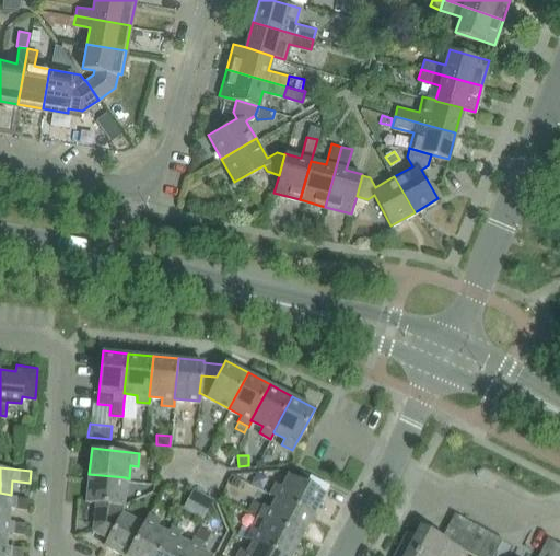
[(301,468),(296,477),(305,483),(311,474),(301,468)]
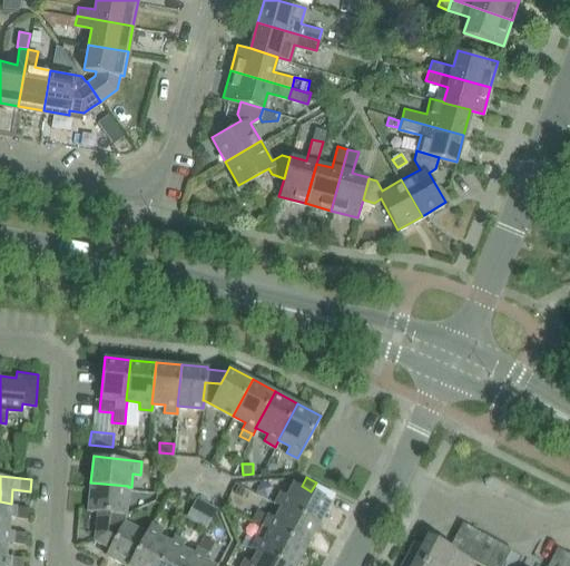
[(274,501),(281,505),(317,524),(330,501),(311,491),(302,486),(293,481),(287,494),(279,490),(274,501)]
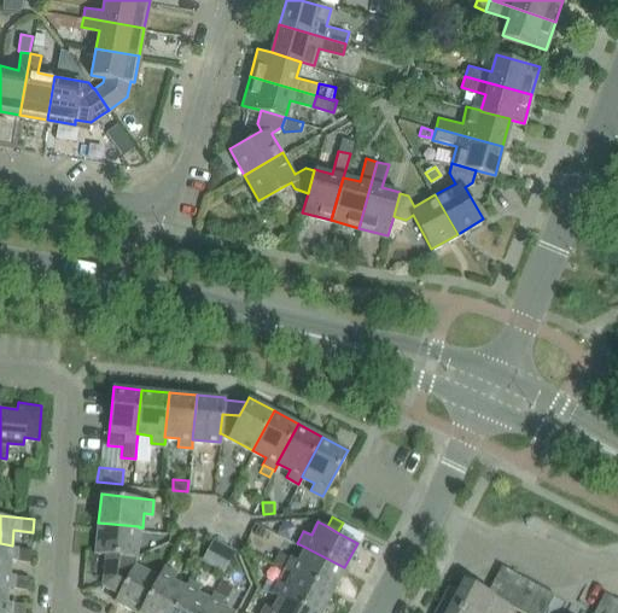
[(139,526),(98,523),(95,550),(106,552),(103,583),(116,574),(118,553),(136,554),(139,527),(139,526)]
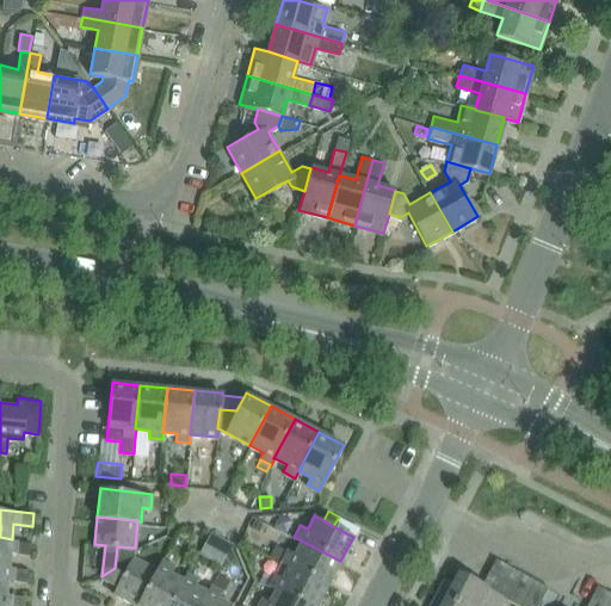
[(255,518),(252,525),(259,529),(264,521),(255,518)]
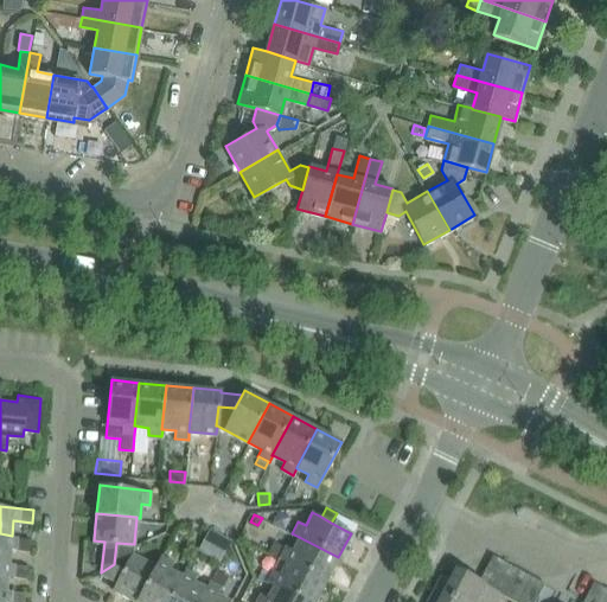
[(210,527),(200,544),(219,554),(228,537),(210,527)]
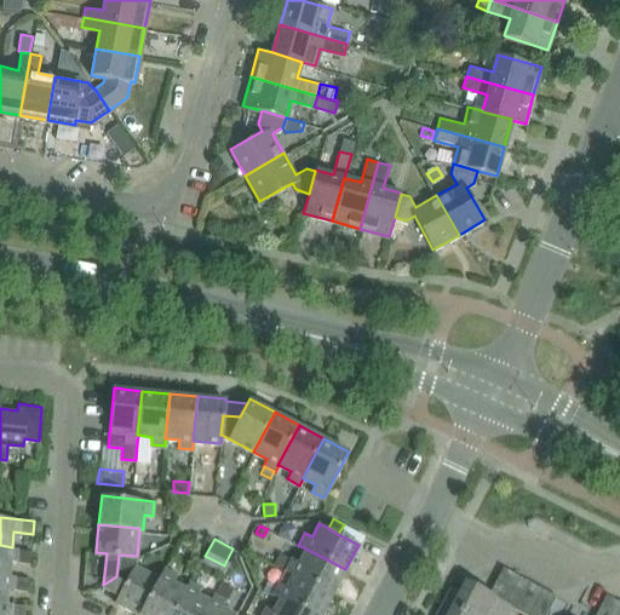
[(12,547),(0,545),(0,573),(9,575),(11,561),(29,563),(32,550),(12,547)]
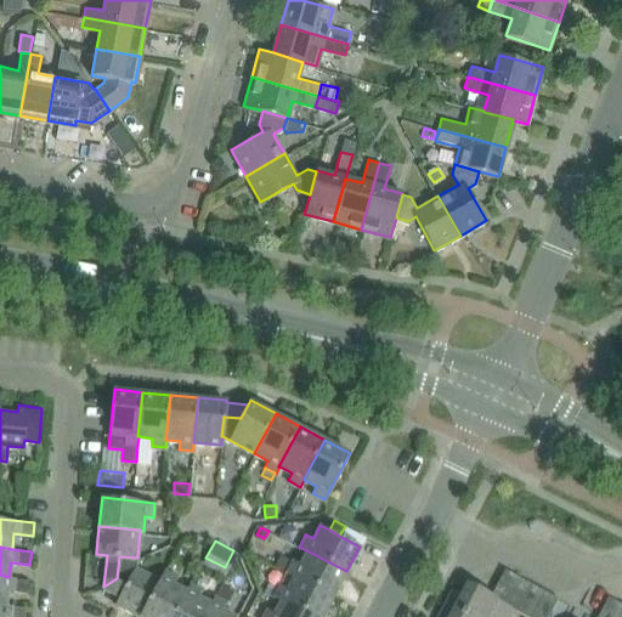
[(306,550),(300,562),(293,559),(286,571),(293,576),(294,575),(333,596),(346,571),(306,550)]
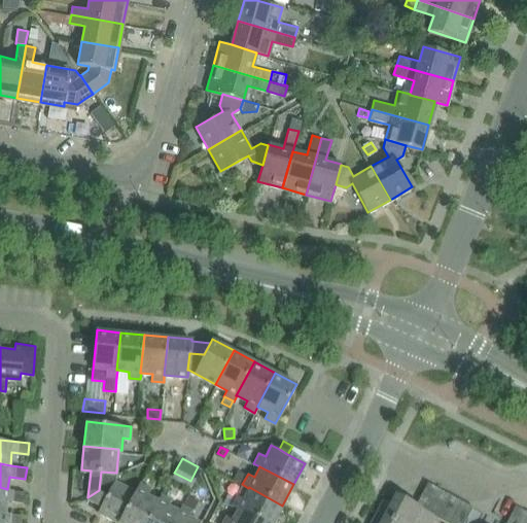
[(239,468),(234,477),(242,482),(247,474),(239,468)]
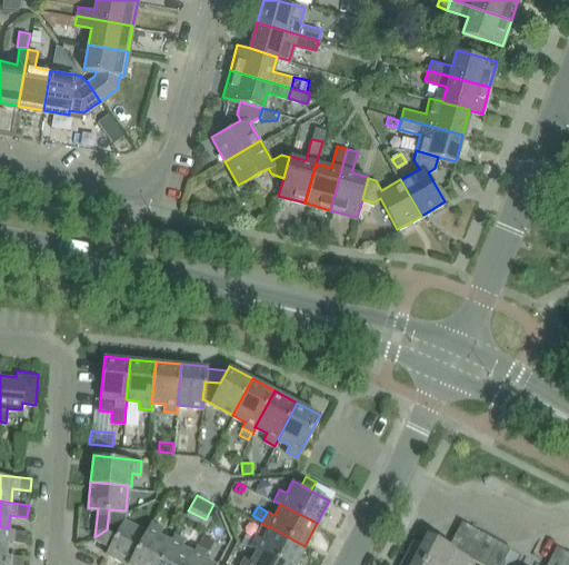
[(107,529),(95,537),(109,545),(106,552),(127,563),(147,531),(146,531),(125,518),(126,511),(109,509),(107,529)]
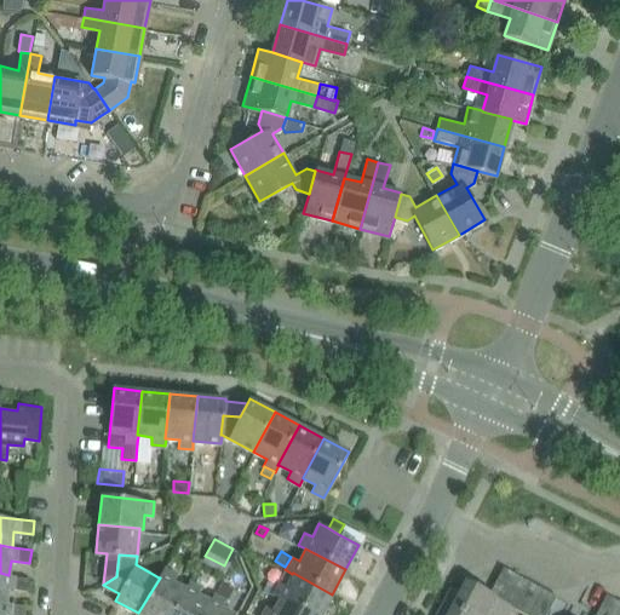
[(503,565),(501,568),(495,579),(522,593),(529,580),(503,565)]
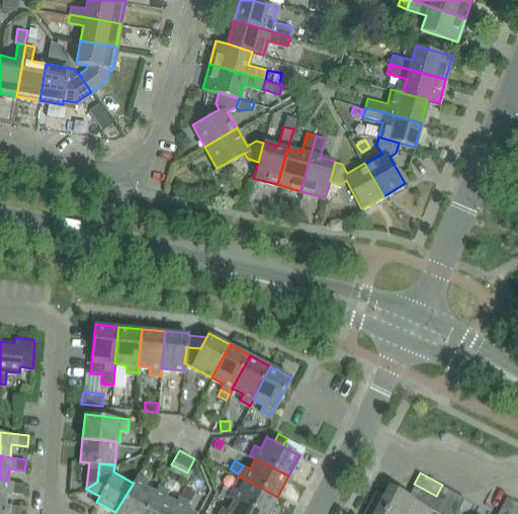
[(134,483),(115,512),(118,513),(142,513),(155,491),(145,485),(148,479),(137,474),(133,483),(134,483)]
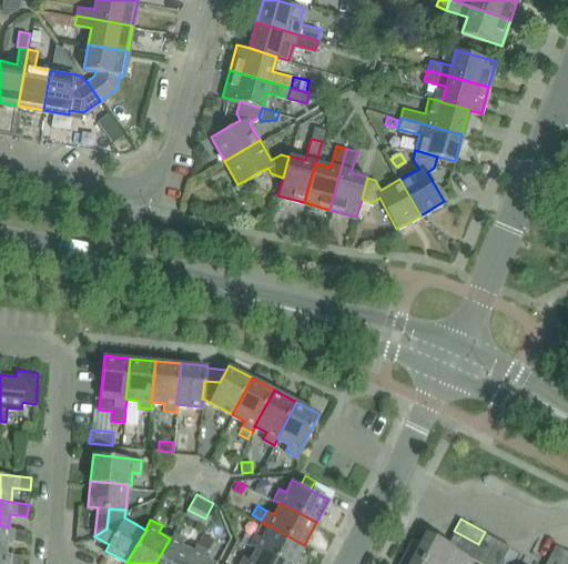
[(8,527),(0,525),(0,551),(6,552),(7,539),(24,541),(26,530),(8,527)]
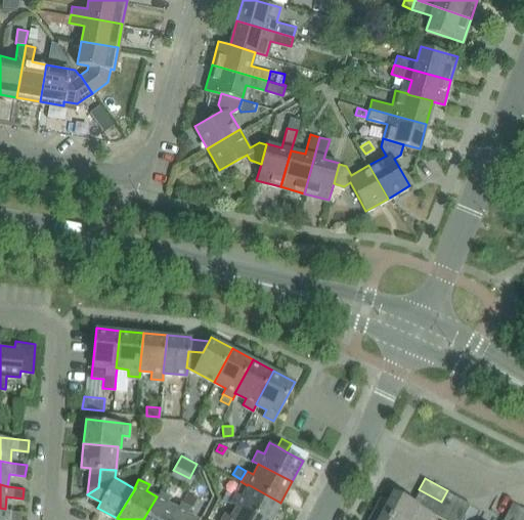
[(248,484),(247,485),(242,495),(235,491),(230,503),(236,506),(236,505),(264,519),(270,519),(280,503),(248,484)]
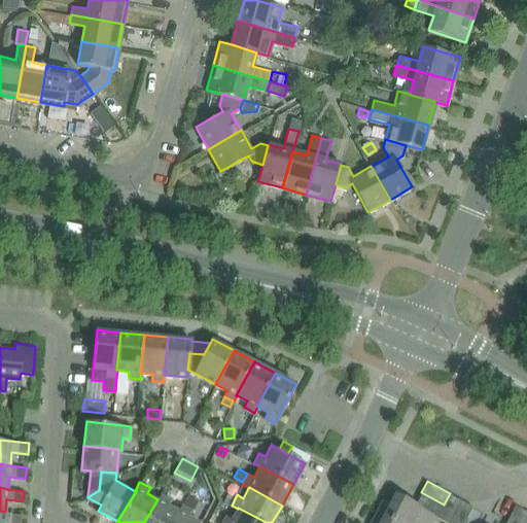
[(437,516),(444,504),(421,492),(415,503),(395,493),(390,502),(383,498),(377,510),(400,522),(428,522),(433,514),(437,516)]
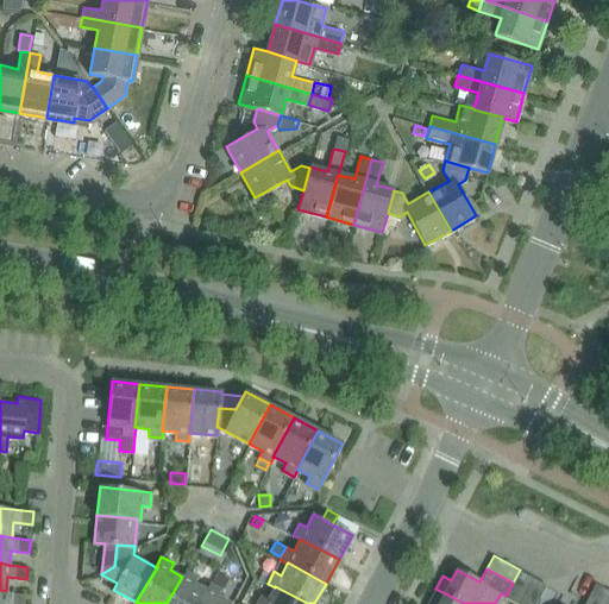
[(182,577),(167,603),(198,603),(206,590),(194,583),(198,576),(186,570),(182,577)]
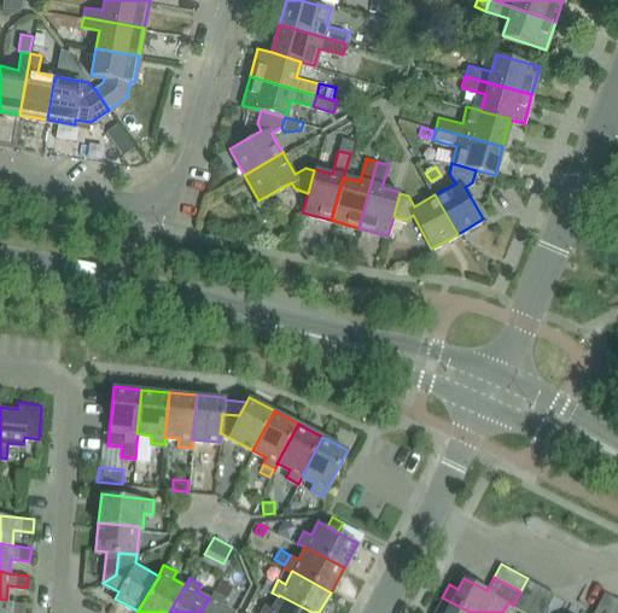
[(528,578),(520,591),(513,605),(526,612),(541,585),(528,578)]
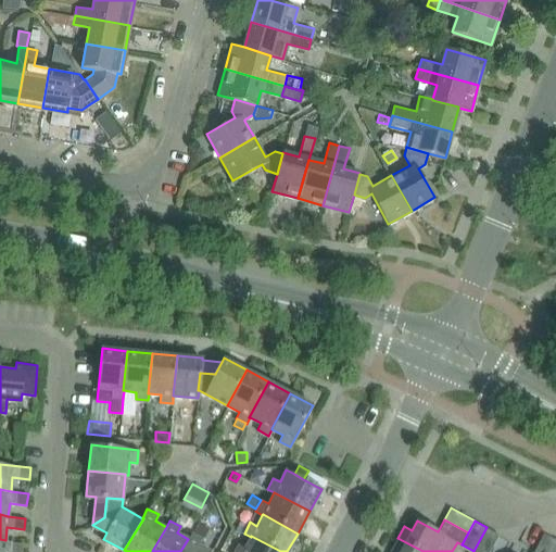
[(487,527),(474,551),(475,551),(488,551),(498,532),(487,527)]
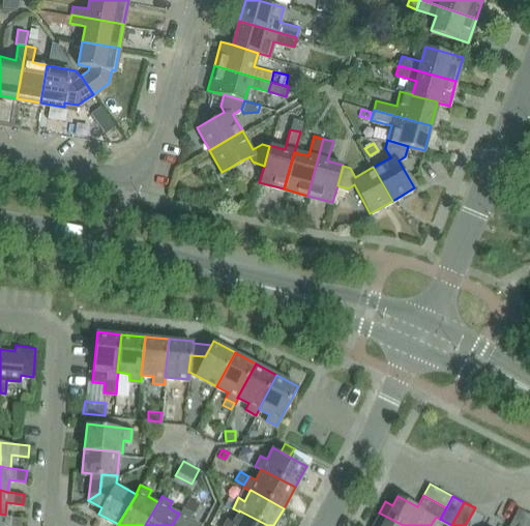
[(179,514),(172,525),(200,525),(201,525),(189,519),(193,513),(182,507),(179,514)]
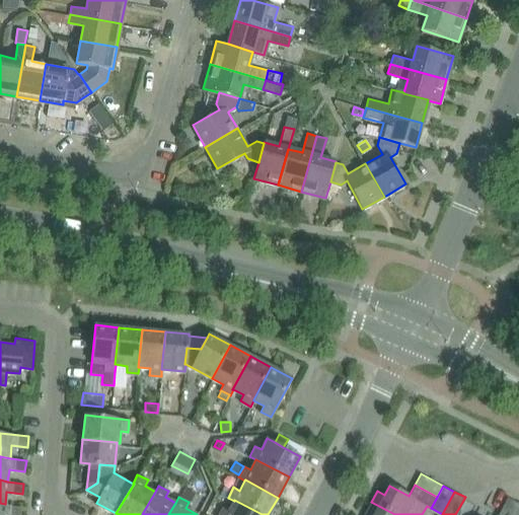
[(511,514),(518,503),(507,497),(497,514),(511,514)]
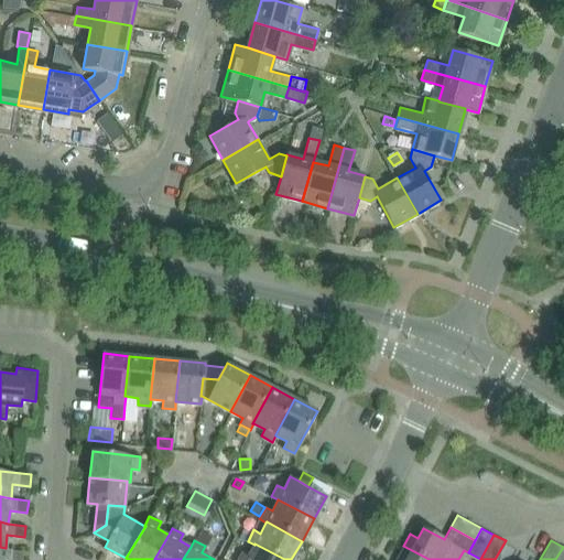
[(284,559),(255,544),(255,545),(248,556),(241,551),(237,559),(284,559)]
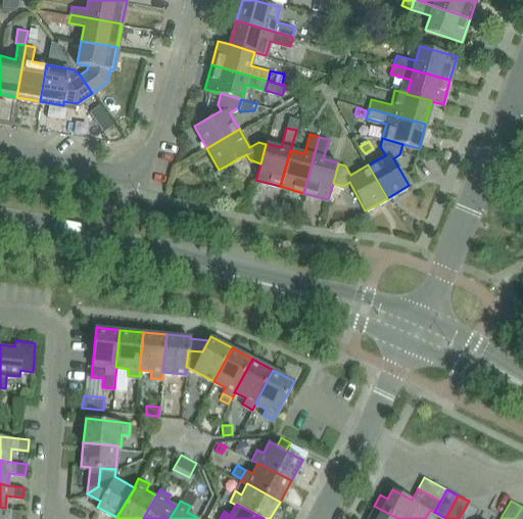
[(397,518),(374,506),(368,518),(370,518),(397,518)]
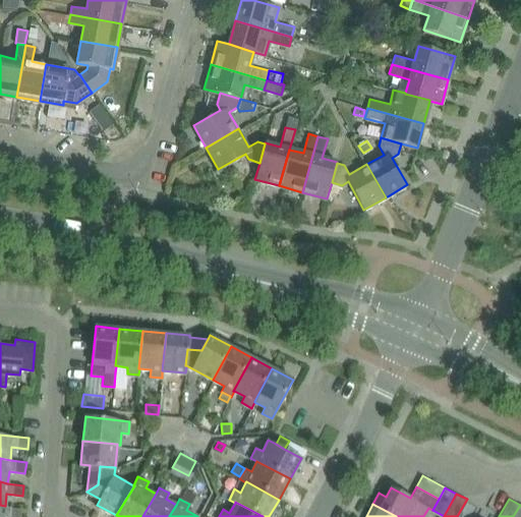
[(5,506),(0,505),(0,516),(3,516),(4,516),(3,516),(19,516),(21,508),(5,507),(5,506)]
